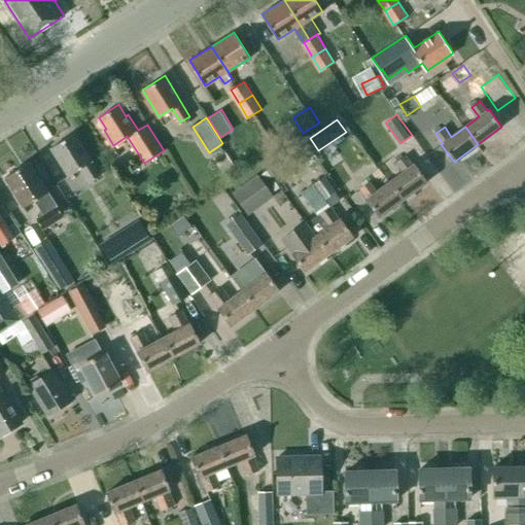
[(75,133),(51,147),(69,175),(82,167),(91,181),(100,175),(92,162),(93,161),(75,133)]
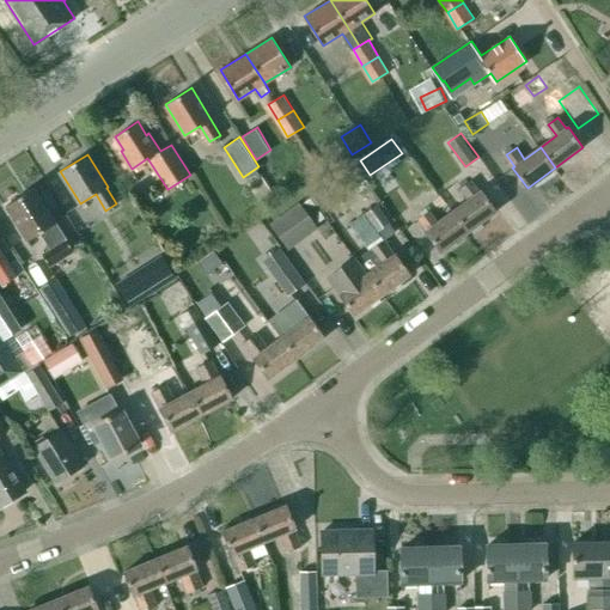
[(345,193),(365,180),(352,160),(333,175),(345,193)]
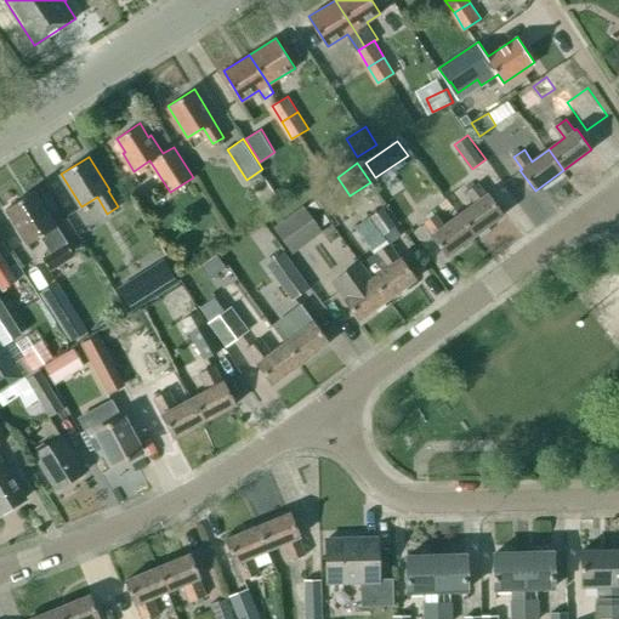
[(477,203),(461,214),(476,234),(504,214),(489,193),(487,196),(478,183),(467,191),(477,203)]
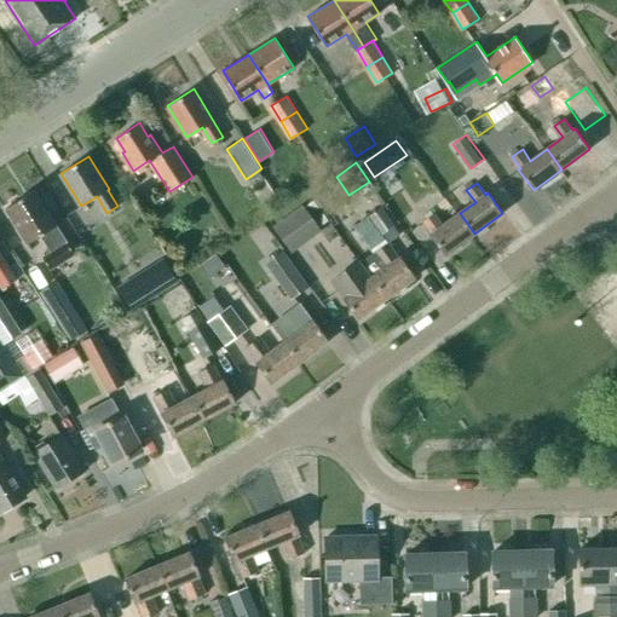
[(415,208),(402,188),(387,197),(401,218),(415,208)]
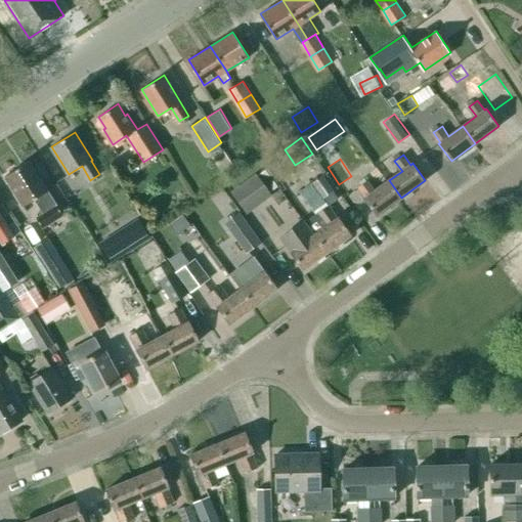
[(36,199),(43,211),(36,216),(43,227),(63,214),(56,204),(30,160),(5,175),(24,206),(36,199)]
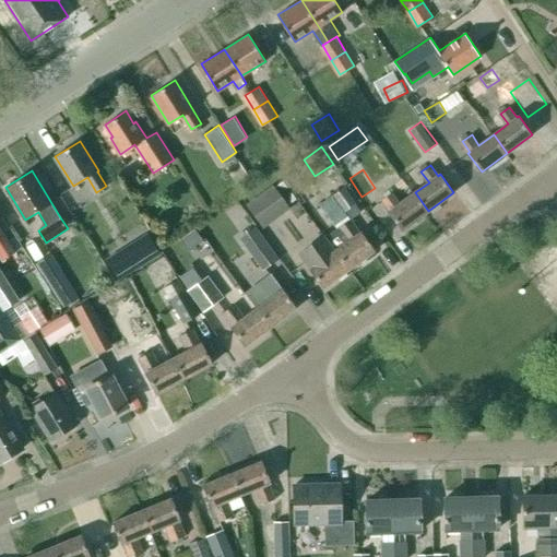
[(248,204),(262,224),(288,204),(274,185),(248,204)]
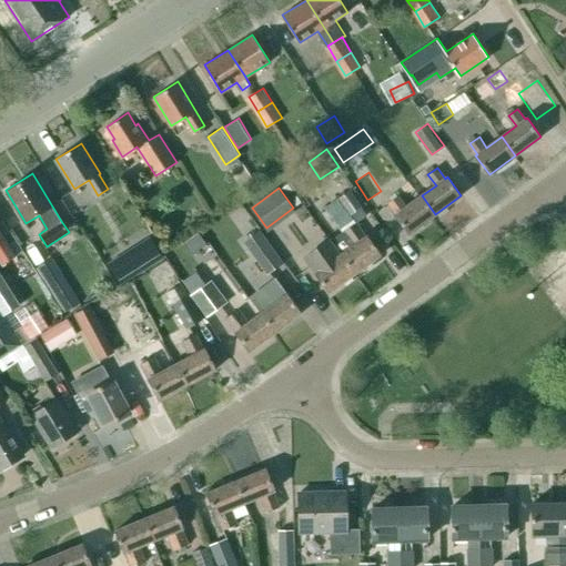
[(355,220),(356,222),(369,214),(351,189),(339,198),(355,220)]
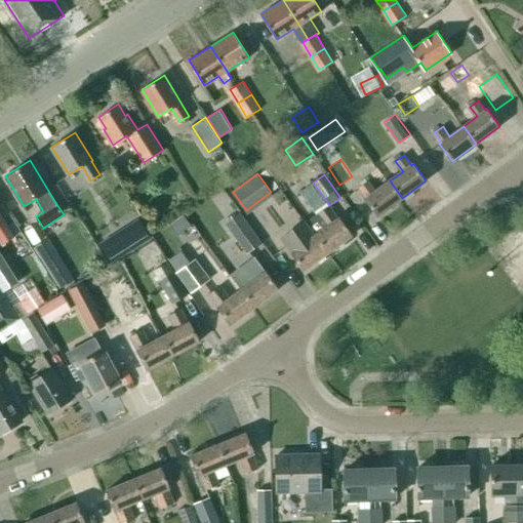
[(402,198),(390,180),(375,191),(368,180),(359,187),(366,198),(378,215),(402,198)]
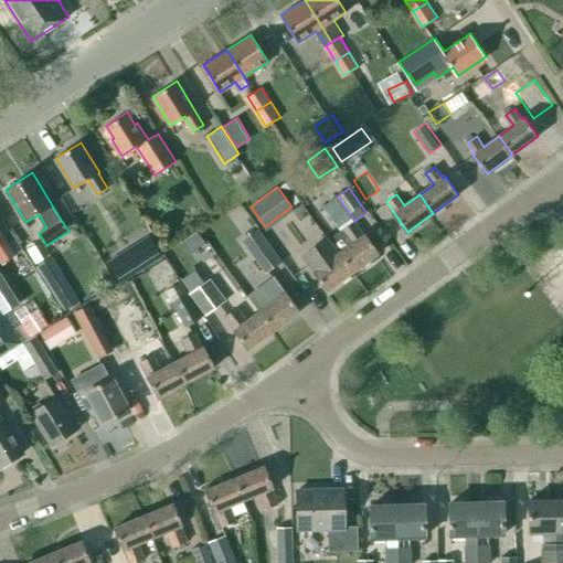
[(353,219),(337,197),(324,205),(340,229),(353,219)]
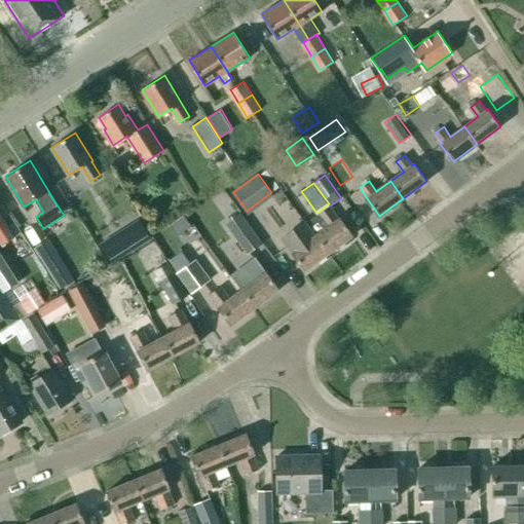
[(329,226),(316,235),(329,253),(352,235),(339,218),(330,206),(320,214),(329,226)]
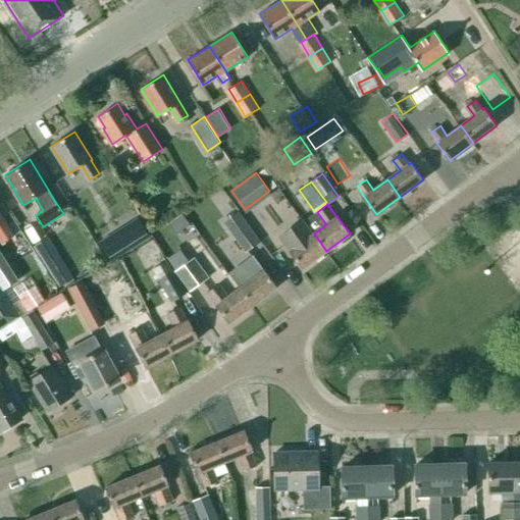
[(261,240),(240,210),(224,221),(246,252),(261,240)]
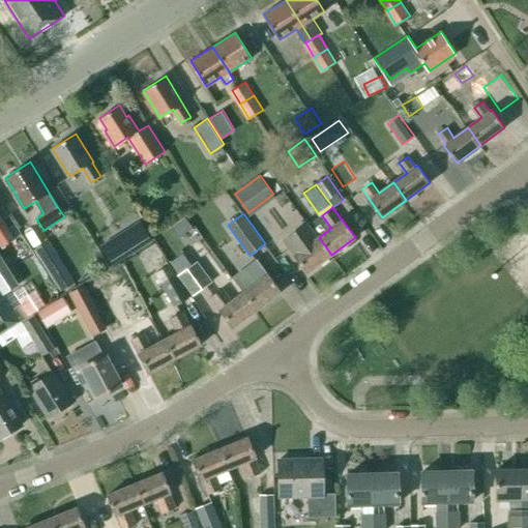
[(0,215),(0,238),(4,245),(15,239),(0,215)]
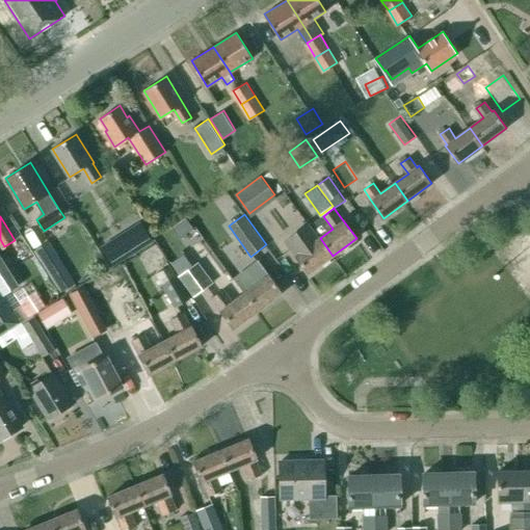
[(180,237),(193,228),(186,217),(173,227),(180,237)]
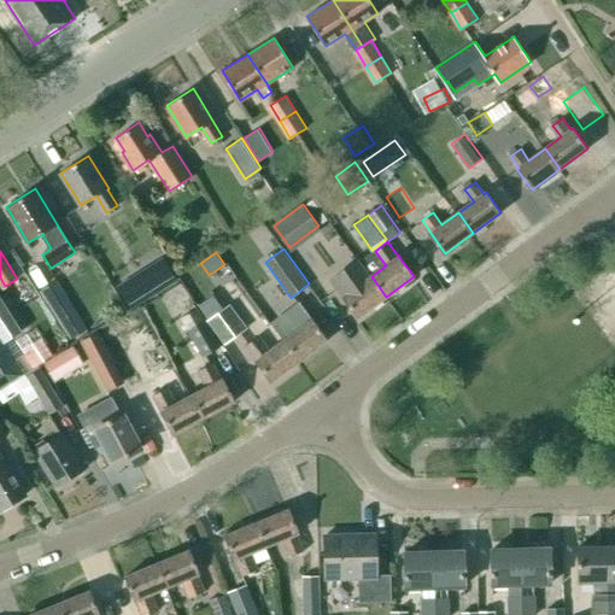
[(167,258),(117,282),(128,302),(177,276),(167,258)]
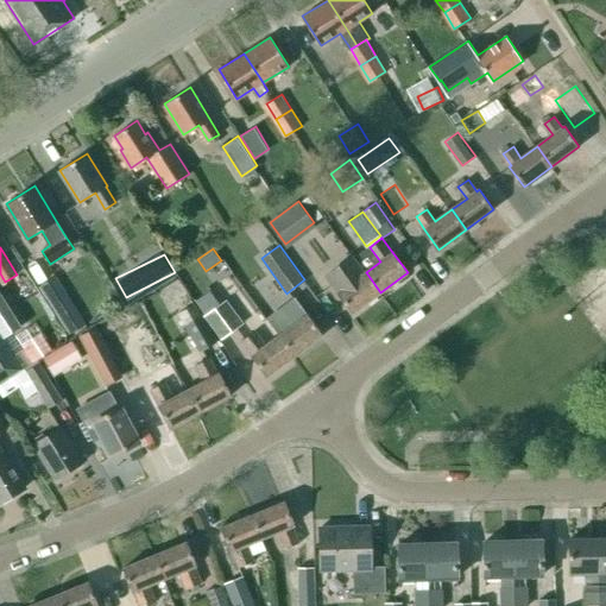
[(380,292),(366,272),(353,256),(326,275),(353,313),(380,292)]
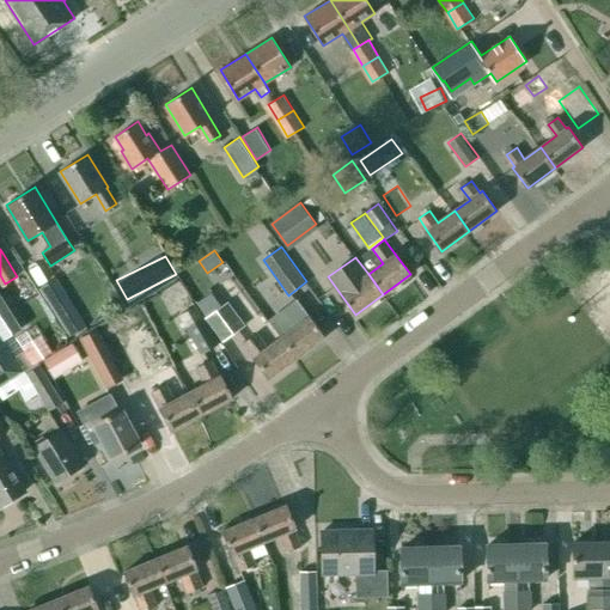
[(40,287),(68,336),(86,324),(58,276),(40,287)]
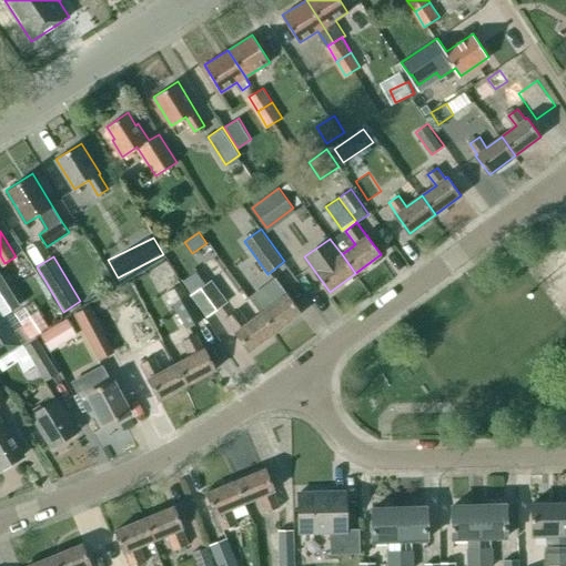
[(192,293),(205,283),(196,271),(183,280),(192,293)]
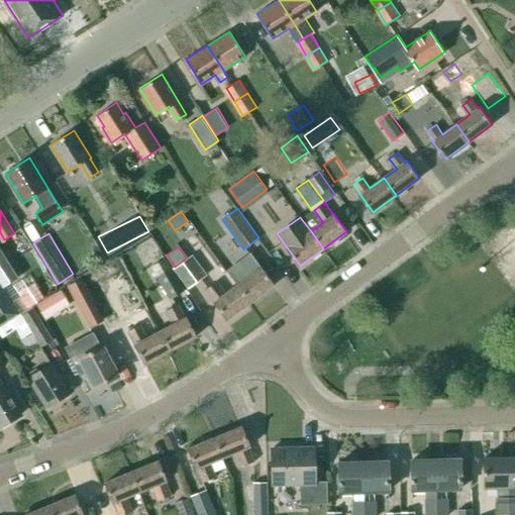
[(0,277),(4,285),(17,277),(0,248),(0,277)]
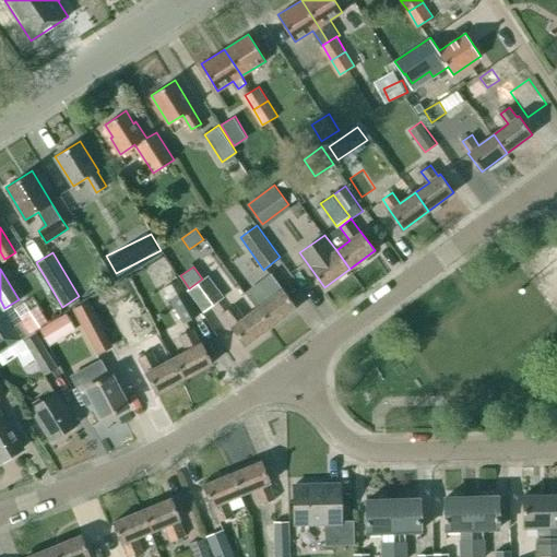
[(224,296),(209,274),(202,279),(189,288),(204,310),(224,296)]
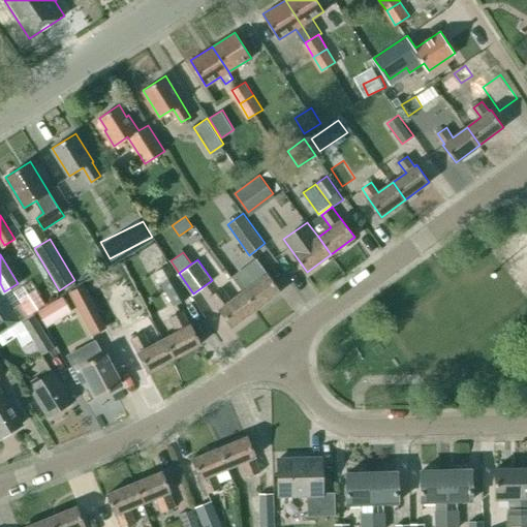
[(255,282),(243,290),(256,309),(280,291),(257,261),(246,269),(255,282)]
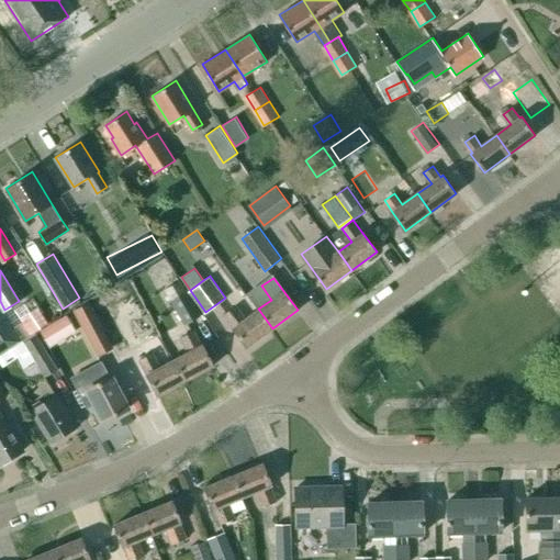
[(201,314),(188,291),(171,300),(186,324),(201,314)]
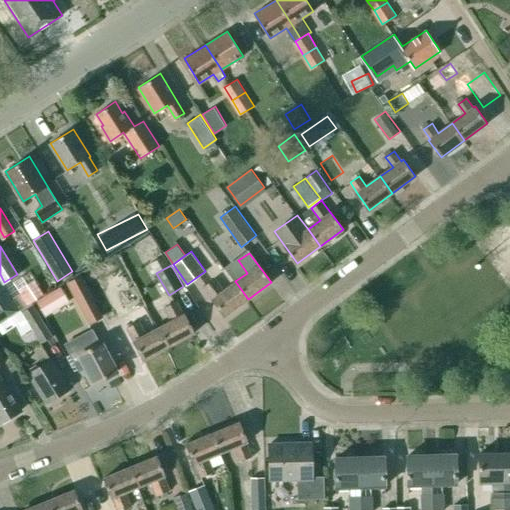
[(70,282),(90,321),(102,315),(102,316),(103,316),(82,275),(70,282)]
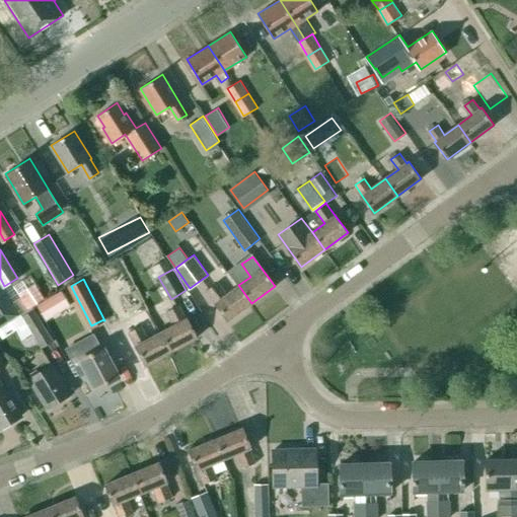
[(228,319),(251,303),(238,285),(227,294),(218,282),(207,290),(216,302),(228,319)]
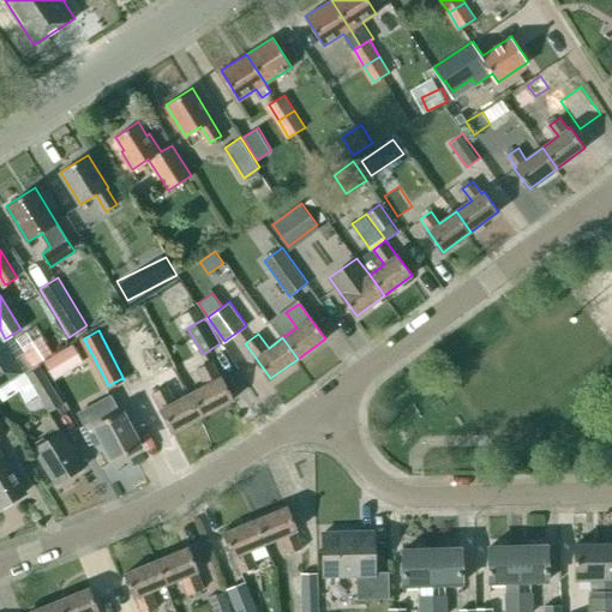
[(30,367),(53,352),(42,335),(23,347),(25,351),(21,354),(30,367)]
